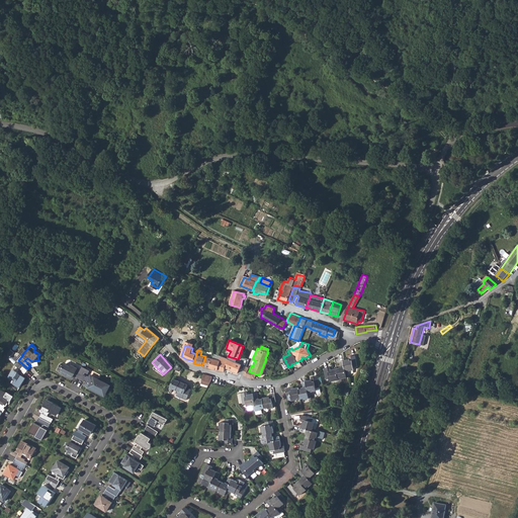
[(350,359),(344,360),(346,371),(348,371),(354,370),(354,367),(358,366),(355,355),(349,356),(350,359)]
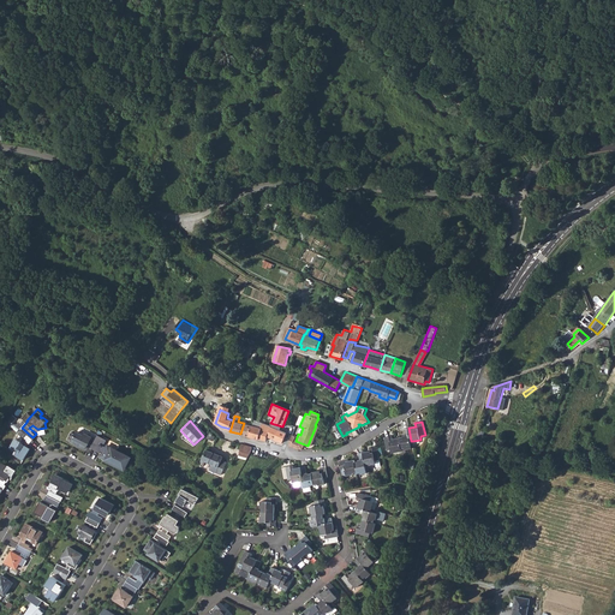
[(254,425),(244,423),(240,434),(250,436),(254,425)]
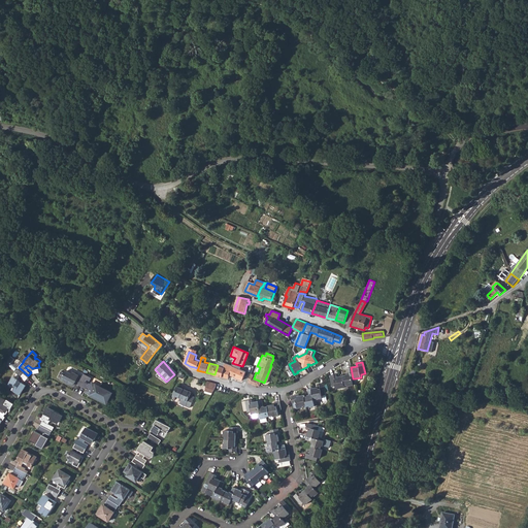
[(232,365),(228,363),(226,368),(218,365),(215,374),(225,377),(227,374),(232,365)]
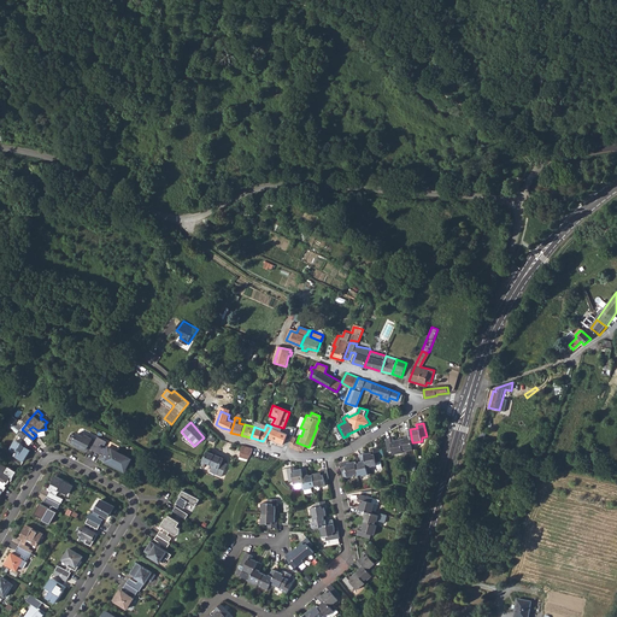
[(294,438),(271,427),(265,438),(289,450),(293,441),(294,438)]
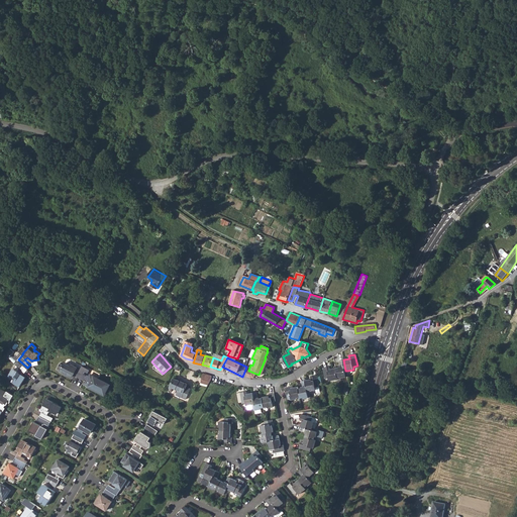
[(27,368),(18,359),(15,363),(20,367),(17,370),(13,367),(9,374),(13,377),(11,380),(18,385),(25,376),(20,373),(23,370),(24,372),(27,368)]
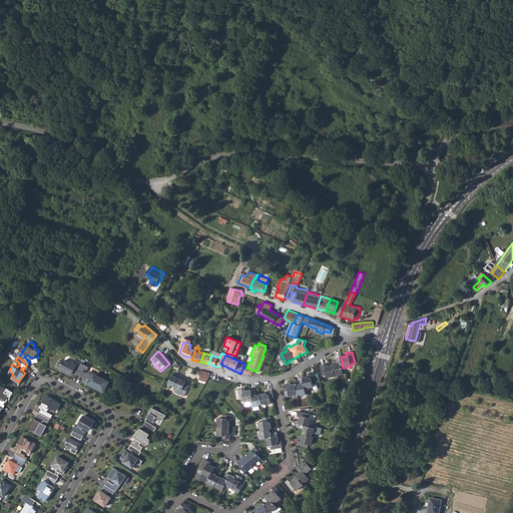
[(341,375),(346,374),(345,368),(343,368),(341,357),(338,358),(339,365),(334,365),(336,377),(337,380),(342,379),(341,375)]
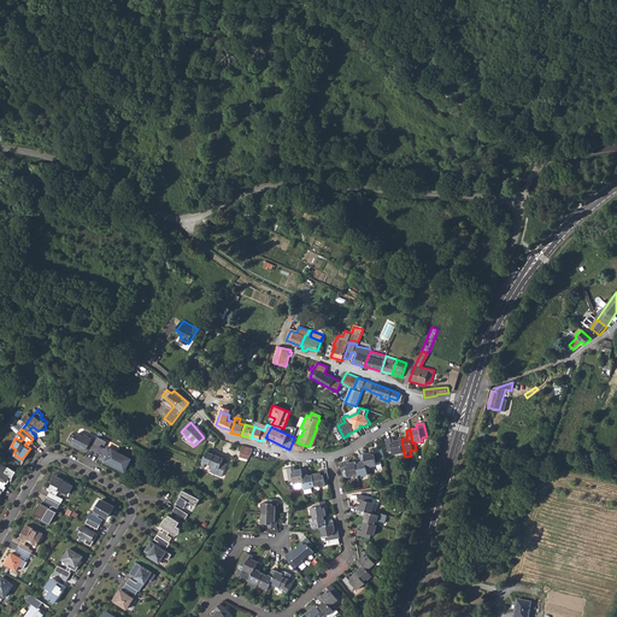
[(97,452),(104,439),(99,436),(97,441),(92,439),(93,439),(86,434),(84,436),(78,433),(77,435),(72,433),(68,440),(84,450),(87,446),(88,447),(89,445),(93,446),(92,450),(97,452)]
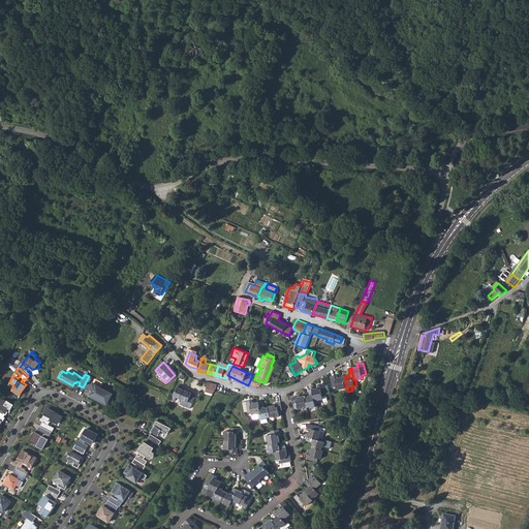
[(346,389),(344,376),(338,377),(337,375),(332,376),(334,387),(337,387),(338,390),(346,389)]
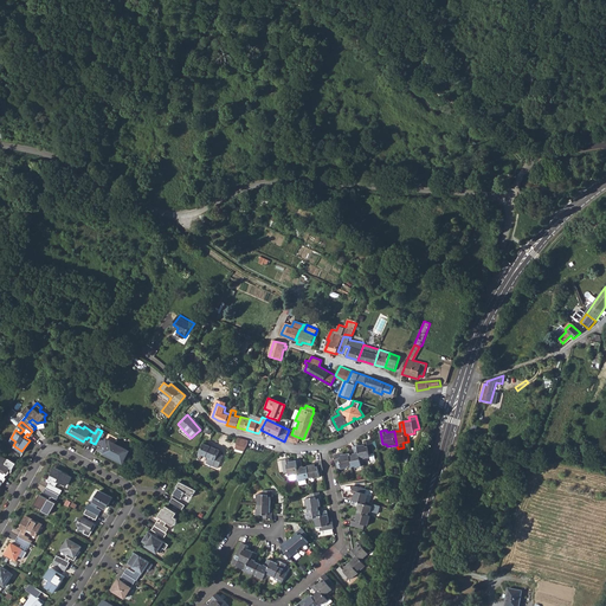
[(107,433),(102,431),(95,444),(98,446),(100,444),(103,446),(101,451),(123,463),(129,451),(107,439),(107,440),(103,439),(107,433)]
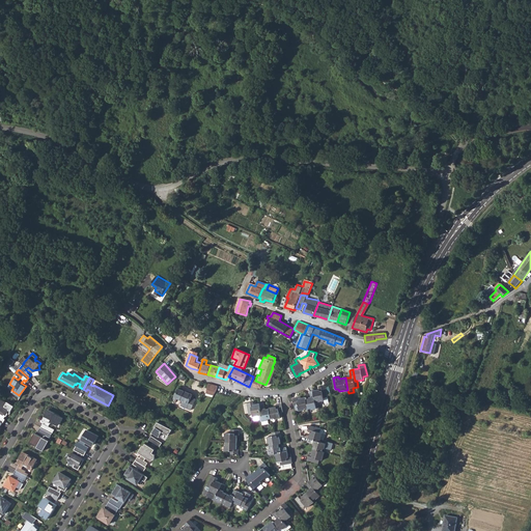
[(252,380),(249,387),(254,389),(257,389),(260,383),(255,381),(252,380)]
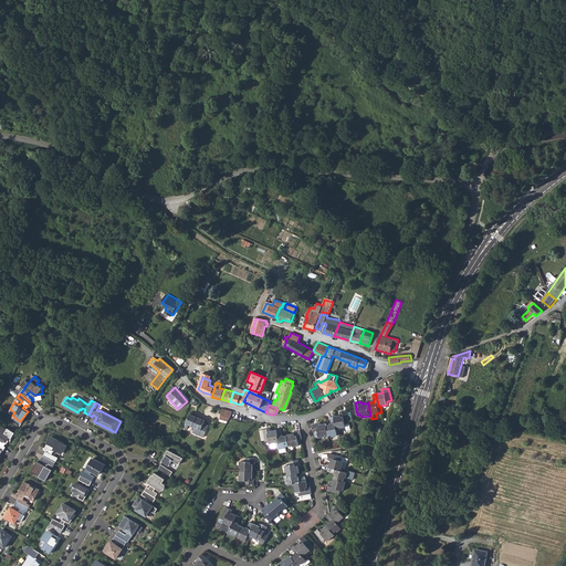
[(238,411),(230,409),(229,410),(228,416),(236,419),(238,411)]
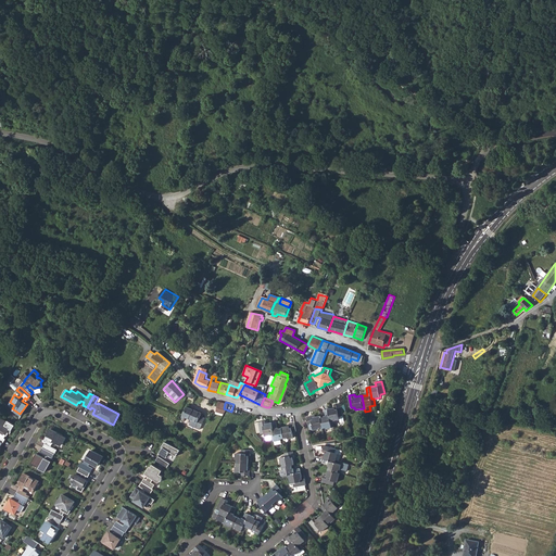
[(231,412),(239,414),(241,406),(234,404),(232,406),(231,412)]
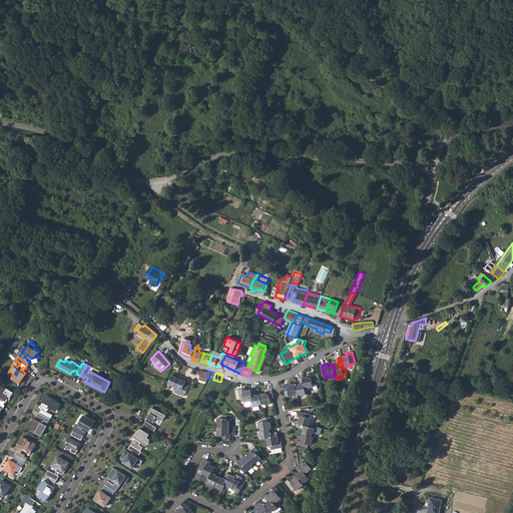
[(310,377),(304,378),(306,389),(308,389),(314,387),(314,385),(317,384),(315,373),(309,374),(310,377)]
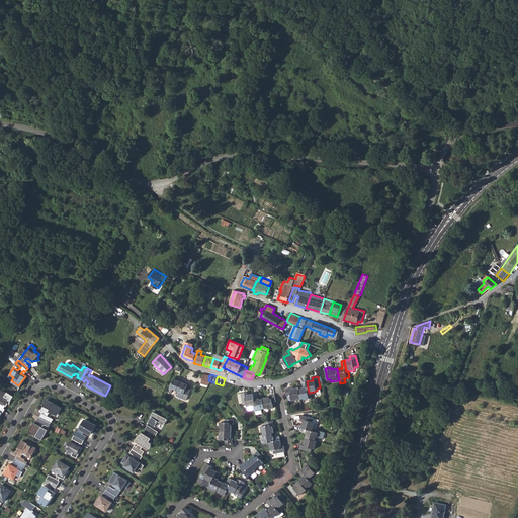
[(188,384),(175,378),(169,390),(170,391),(172,387),(178,391),(176,396),(186,400),(191,390),(187,387),(188,384)]
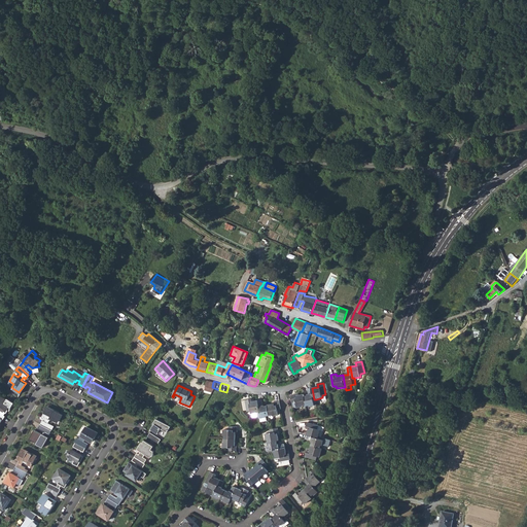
[(310,406),(317,405),(316,399),(314,399),(312,388),(308,388),(309,395),(304,396),(306,405),(306,406),(310,405),(310,406)]
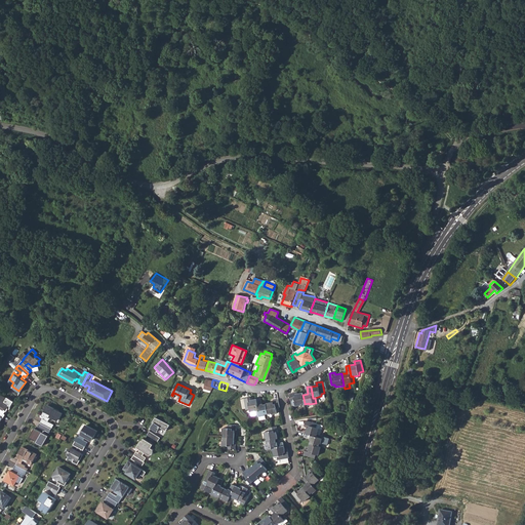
[(295,393),(290,394),(291,401),(292,407),(301,405),(301,403),(305,403),(303,395),(303,392),(296,394),(295,393)]
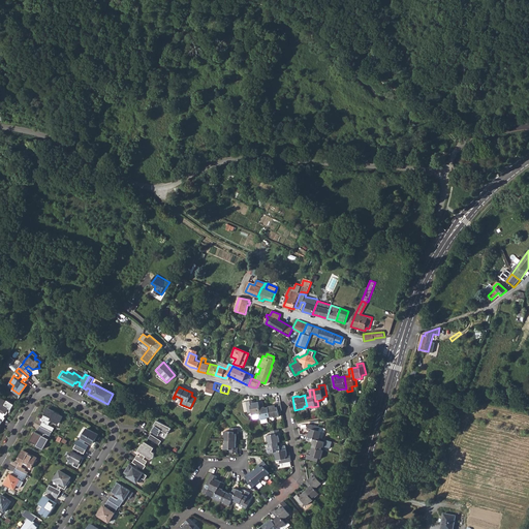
[(0,417),(3,419),(5,416),(4,415),(9,407),(11,408),(14,403),(8,399),(8,400),(2,397),(0,400),(0,408),(2,410),(0,412),(0,417)]
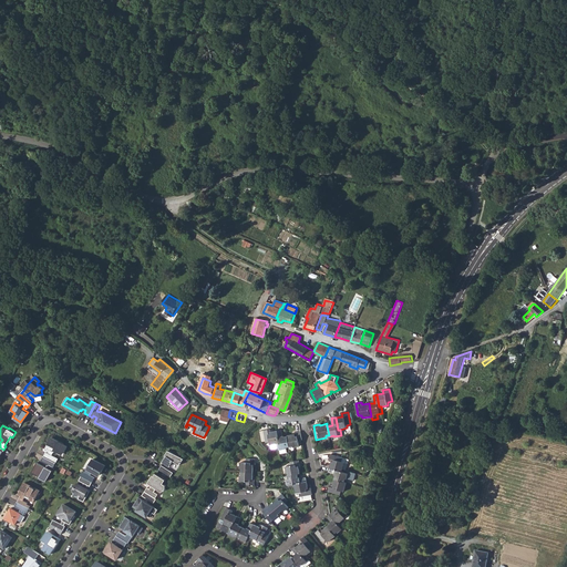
[(270,445),(277,444),(280,443),(277,431),(270,432),(270,430),(264,431),(266,442),(266,443),(269,442),(270,445)]
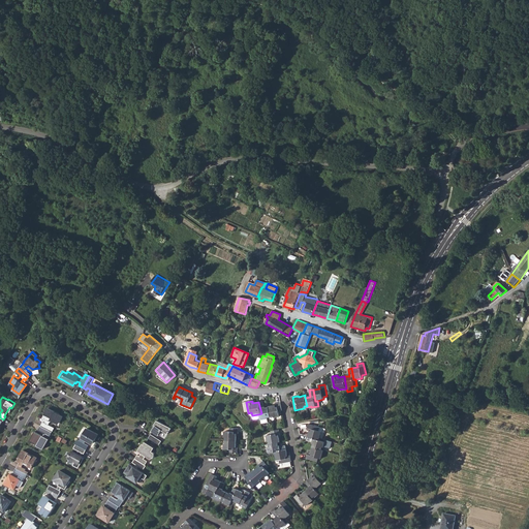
[(267,417),(271,416),(269,407),(263,408),(262,402),(258,402),(261,413),(258,414),(260,421),(268,418),(267,417)]
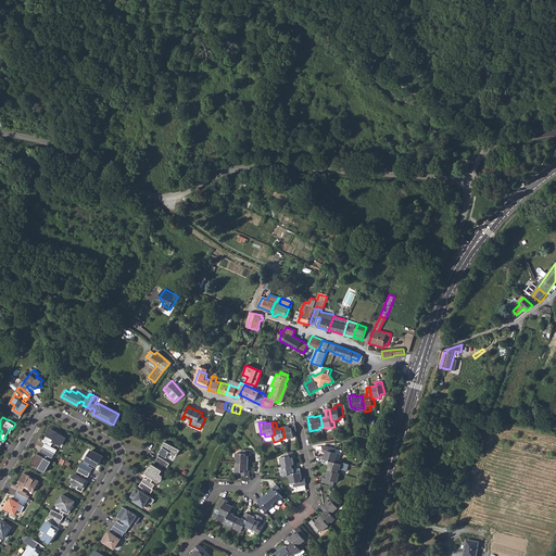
[(293,432),(297,431),(294,424),(289,425),(289,426),(282,427),(282,428),(285,438),(288,438),(288,439),(293,438),(293,432)]
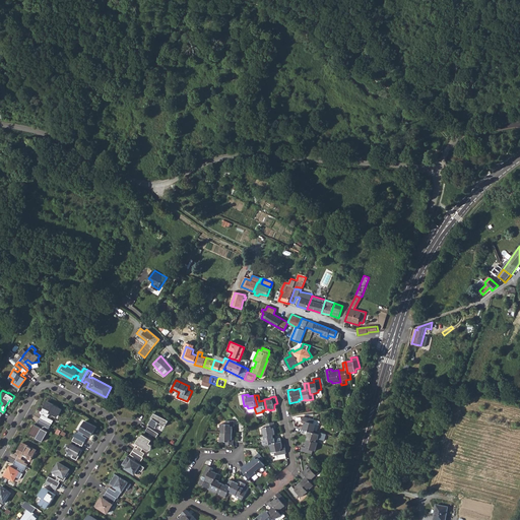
[(45,414),(43,413),(41,417),(52,424),(54,419),(48,416),(49,414),(50,414),(51,412),(58,416),(60,412),(60,413),(62,409),(59,407),(55,405),(56,404),(49,400),(45,406),(46,407),(44,409),(44,410),(47,412),(45,414)]
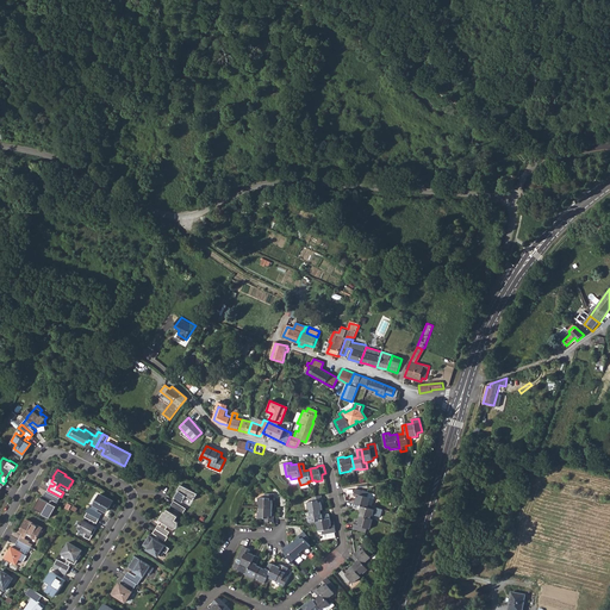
[(198,495),(181,486),(178,491),(179,492),(175,498),(182,503),(186,497),(193,502),(198,495)]
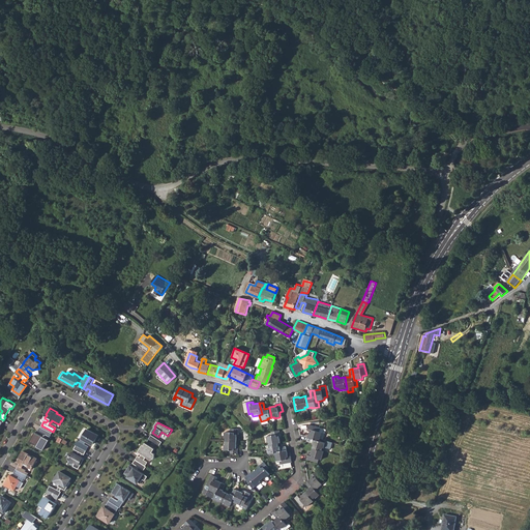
[(311,431),(310,437),(320,440),(321,439),(323,432),(320,432),(321,428),(310,424),(307,431),(311,431)]
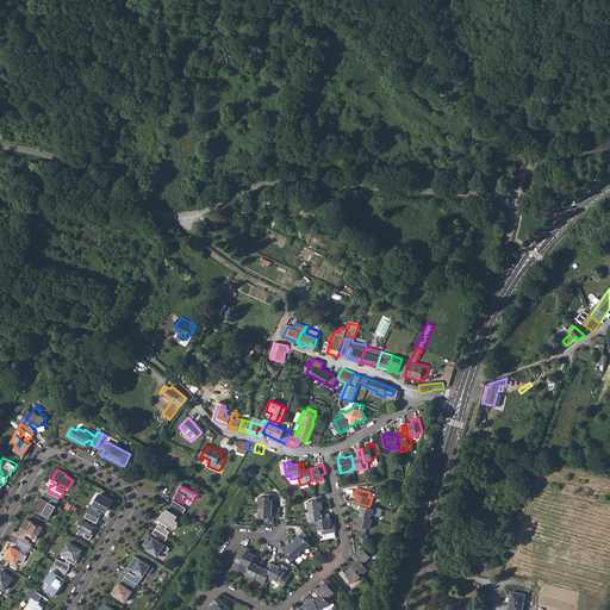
[(61,497),(48,490),(45,495),(53,499),(51,502),(41,496),(33,506),(43,512),(50,517),(56,505),(61,497)]
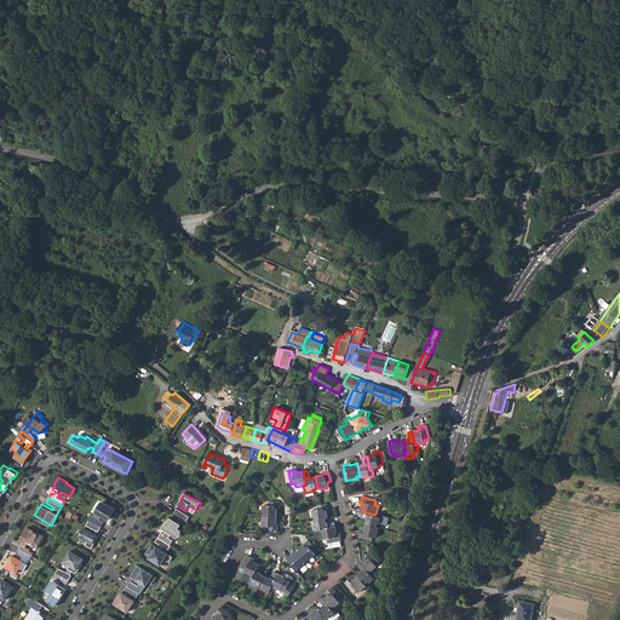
[(265,512),(264,516),(277,517),(277,509),(279,509),(279,503),(269,501),(269,506),(263,506),(263,512),(265,512)]
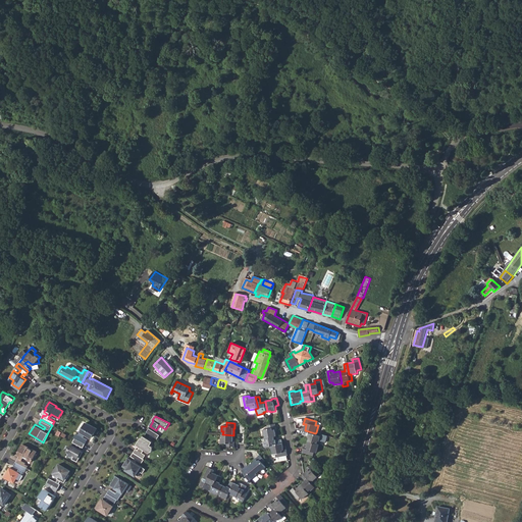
[(75,434),(73,437),(74,438),(85,445),(87,440),(83,437),(85,434),(89,437),(89,438),(90,438),(91,438),(92,437),(97,429),(86,423),(79,435),(75,434)]
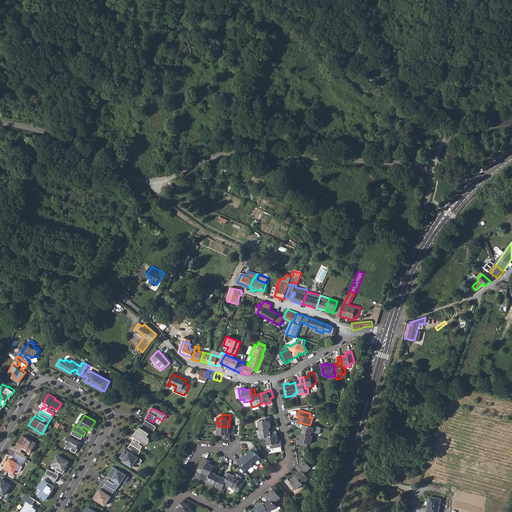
[(260,426),(261,429),(269,427),(270,427),(269,421),(270,421),(270,415),(264,416),(262,417),(263,420),(258,421),(259,426),(260,426)]
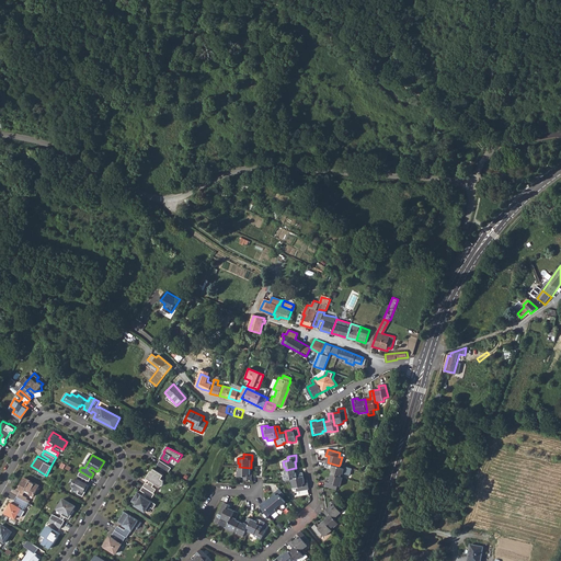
[(160,461),(157,465),(169,472),(171,468),(160,461)]
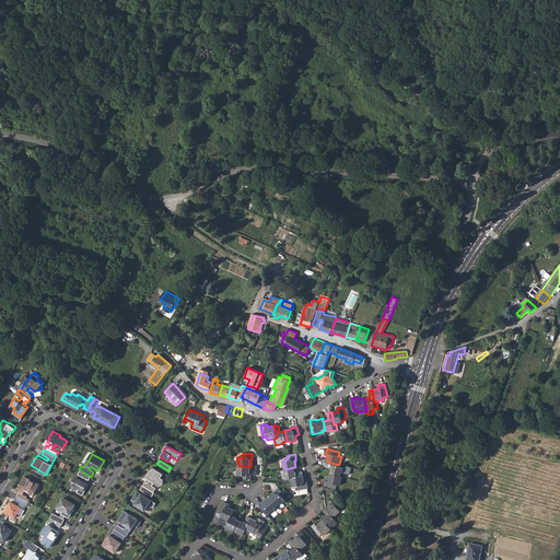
[(343,473),(346,465),(339,464),(338,465),(327,462),(325,466),(333,468),(330,473),(341,476),(342,473),(343,473)]
